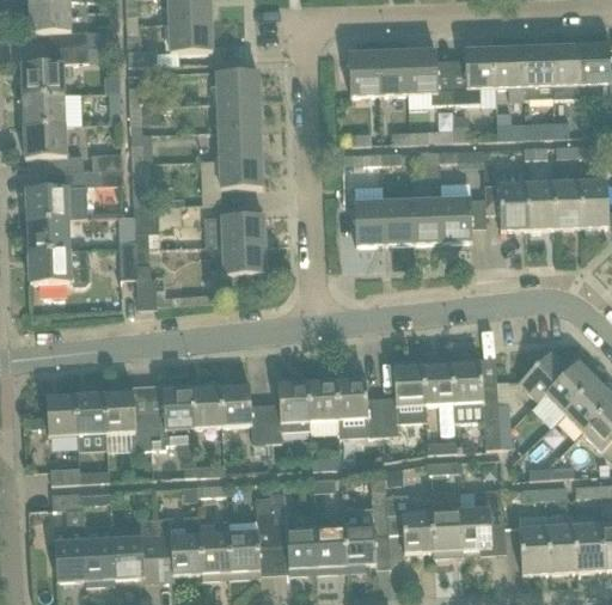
[(71,31),(69,0),(29,0),(30,32),(49,32),(49,47),(89,46),(87,31),(71,31)]
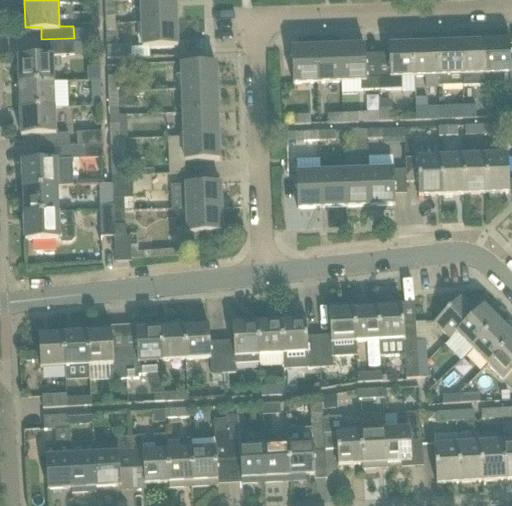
[(115,20),(114,0),(105,0),(106,21),(115,20)]
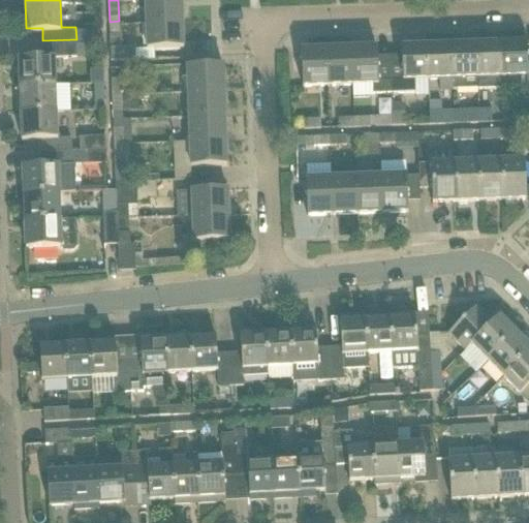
[(182,19),(181,0),(146,0),(147,20),(182,19)]
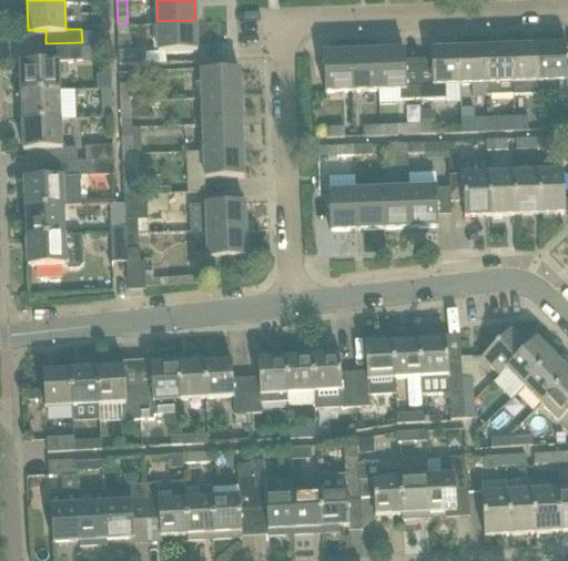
[(196,48),(195,20),(158,21),(159,49),(196,48)]
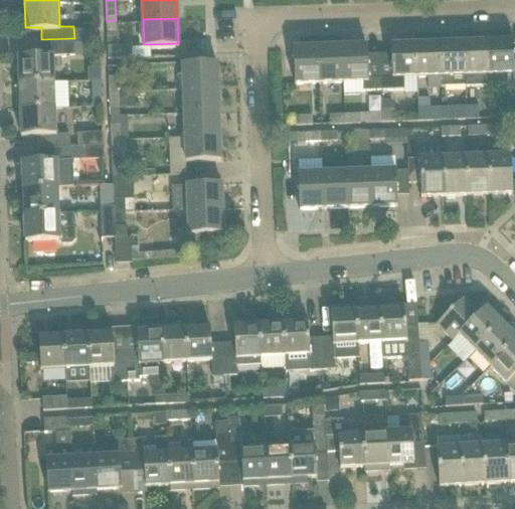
[(116,20),(107,21),(108,55),(132,54),(132,41),(117,42),(116,20)]
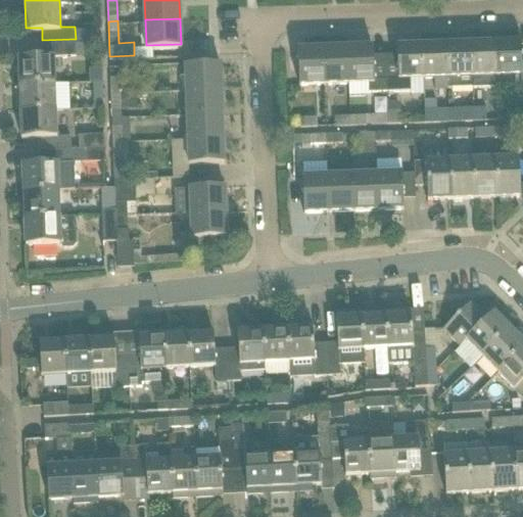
[(520,38),(494,39),(496,73),(496,84),(522,82),(522,57),(521,58),(520,38)]
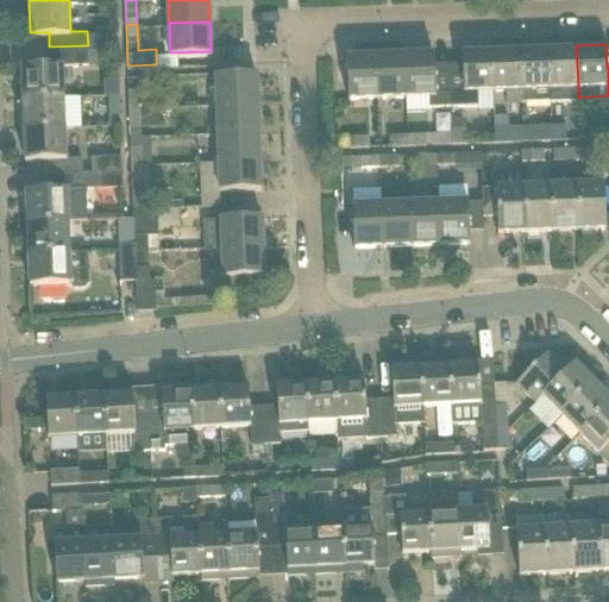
[(63,94),(62,62),(88,61),(88,45),(49,46),(50,62),(22,63),(23,95),(63,94)]
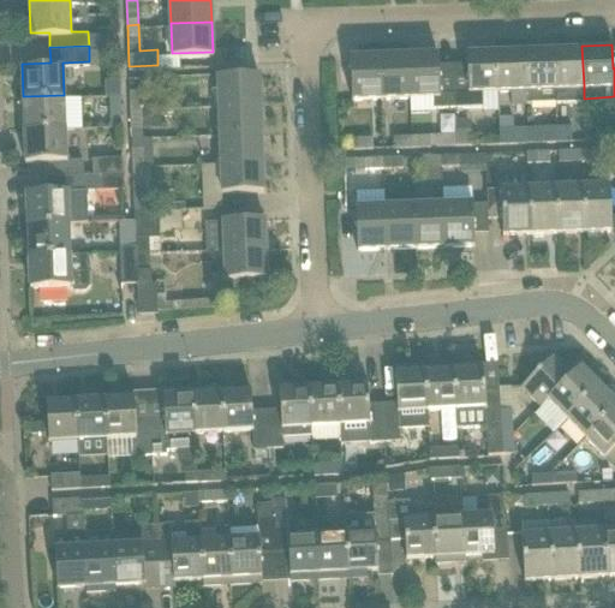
[(581,46),(554,47),(555,85),(555,100),(584,99),(584,85),(581,46)]
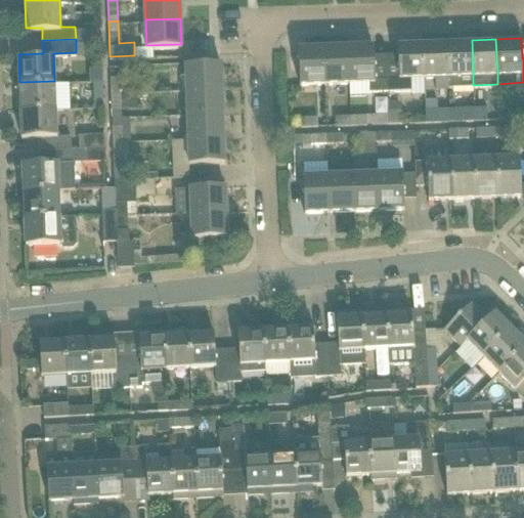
[(473,73),(472,40),(447,41),(448,74),(449,86),(460,85),(460,74),(473,73)]
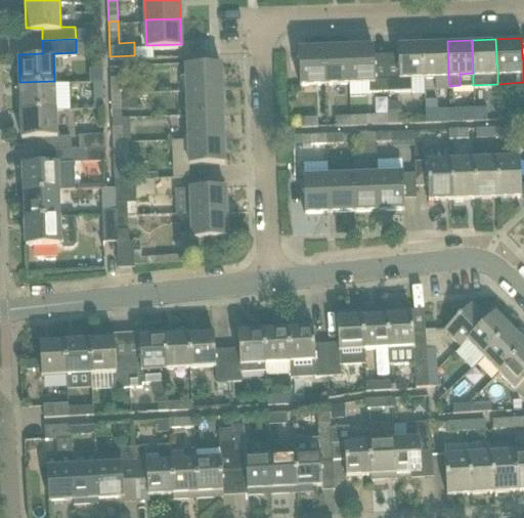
[(398,75),(386,75),(387,89),(410,88),(410,75),(424,75),(423,41),(397,42),(398,75)]
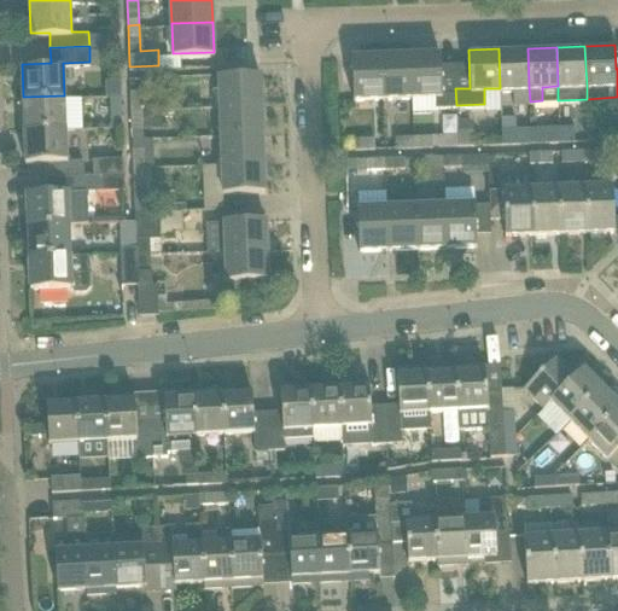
[(528,48),(499,48),(500,88),(514,88),(516,102),(530,102),(529,87),(528,48)]
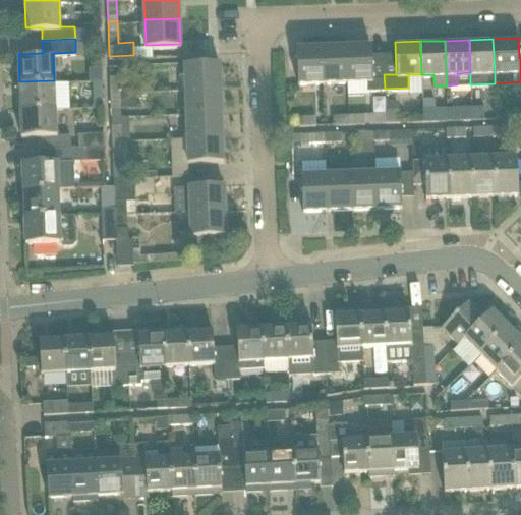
[(370,43),(346,44),(347,79),(367,78),(367,89),(385,89),(384,74),(372,75),(370,43)]
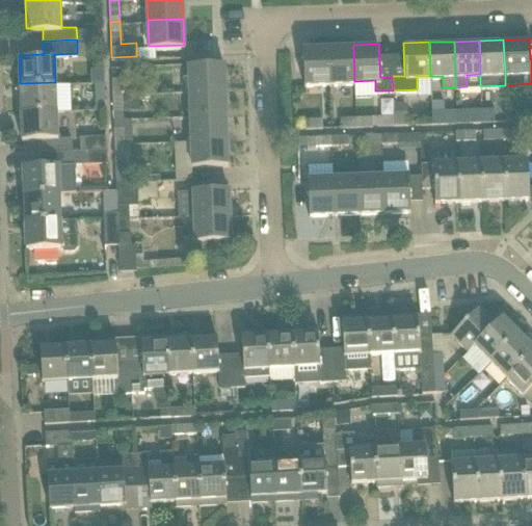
[(329,82),(354,81),(353,45),(328,46),(329,82)]
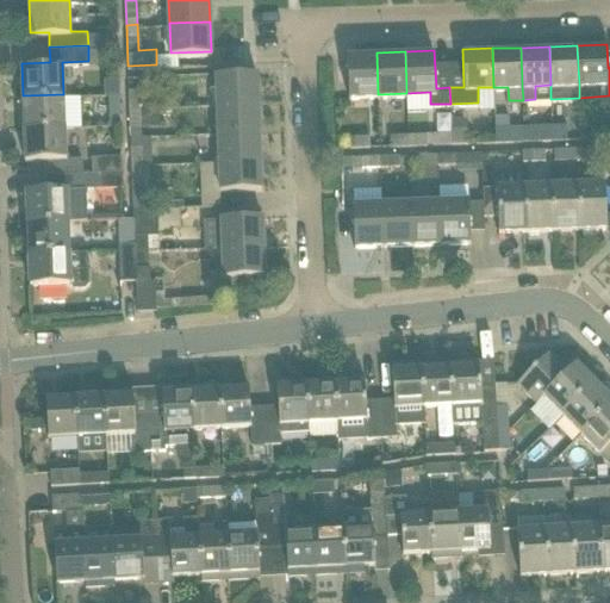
[(347,54),(348,94),(378,94),(377,53),(347,54)]
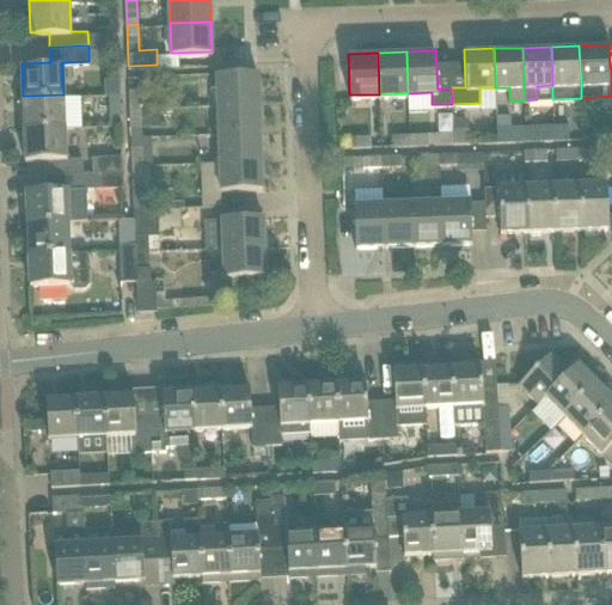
[(216,72),(216,102),(258,101),(258,71),(216,72)]
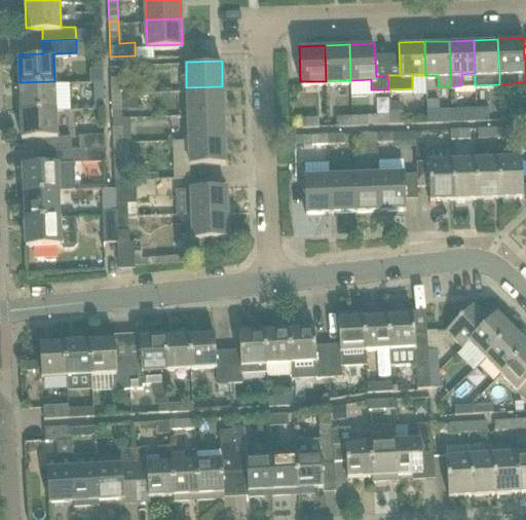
[(111,90),(120,90),(119,73),(111,74),(111,90)]
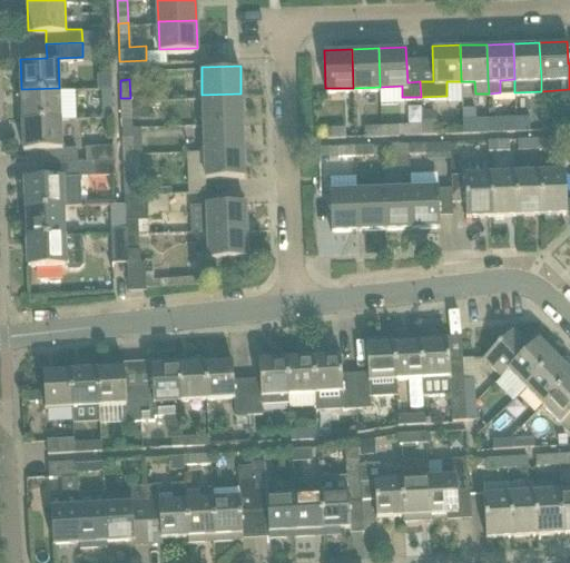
[(114,114),(111,85),(101,85),(102,115),(114,114)]
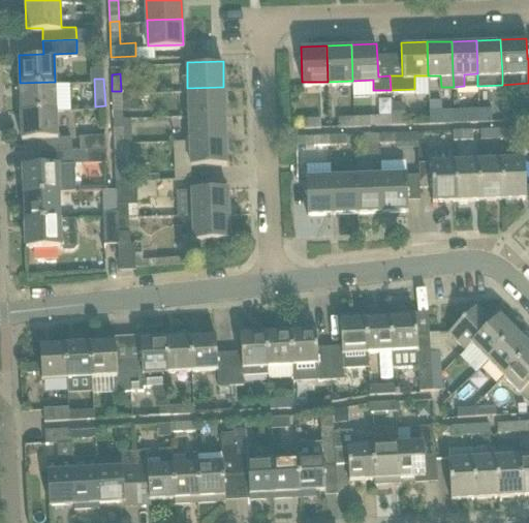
[(20,83),(21,110),(56,109),(55,82),(20,83)]
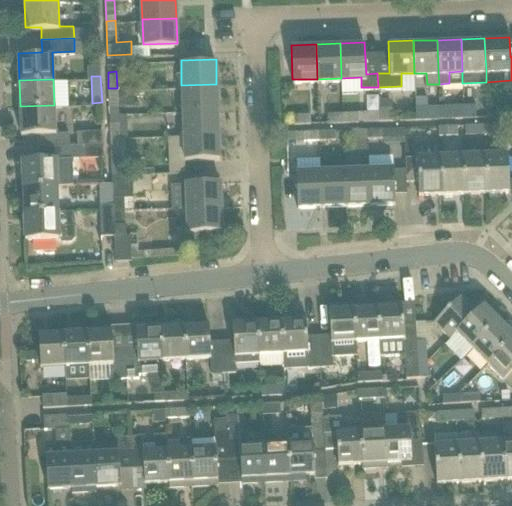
[(217,108),(216,84),(181,85),(182,109),(217,108)]
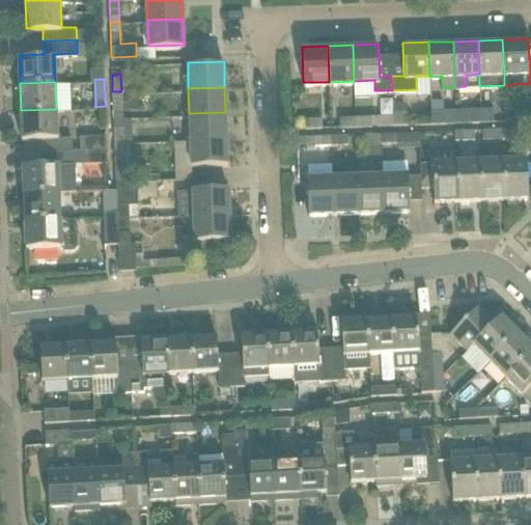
[(121,91),(112,91),(113,108),(121,107),(121,91)]
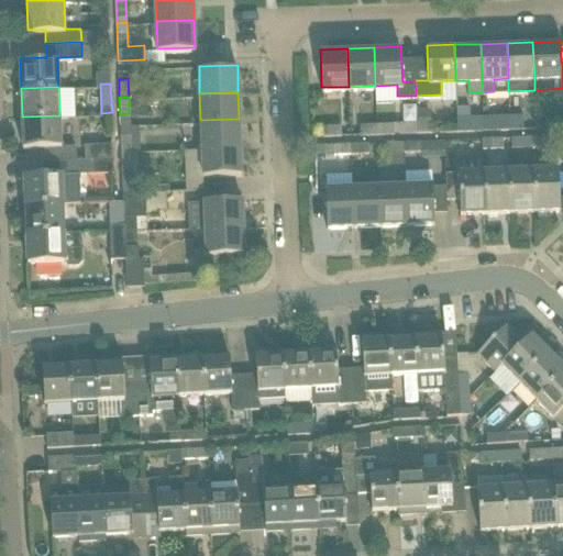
[(510,126),(509,112),(495,113),(484,113),(484,128),(510,126)]
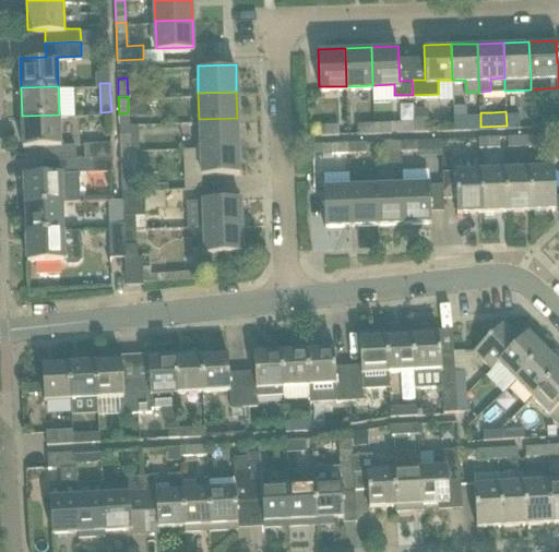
[(519,111),(506,111),(507,126),(519,124),(519,111)]
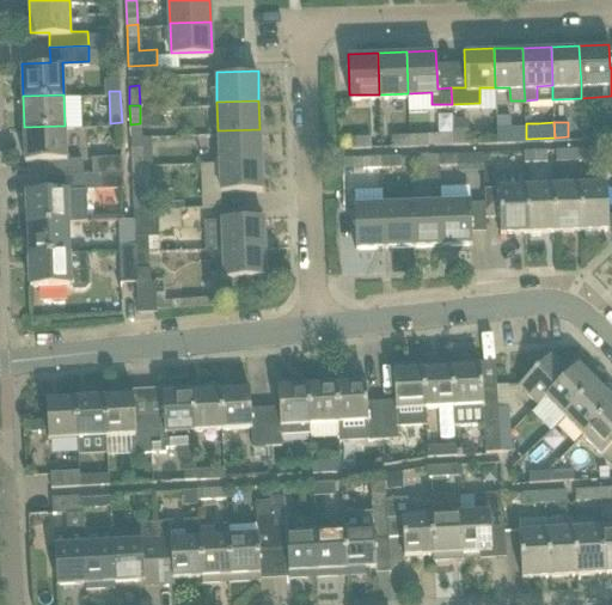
[(496,123),(496,140),(526,139),(526,123),(496,123)]
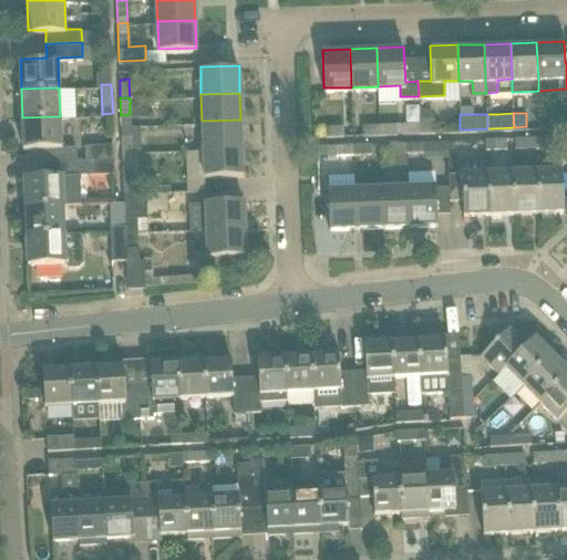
[(420,115),(420,120),(420,130),(433,130),(433,115),(420,115)]
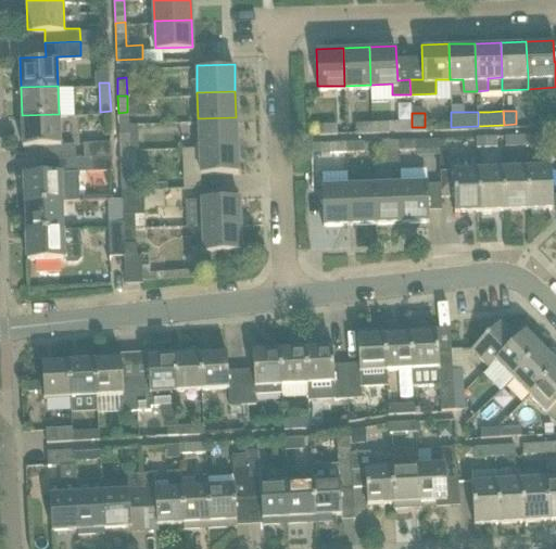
[(60,142),(59,114),(22,115),(23,143),(40,142),(40,156),(75,155),(75,141),(60,142)]
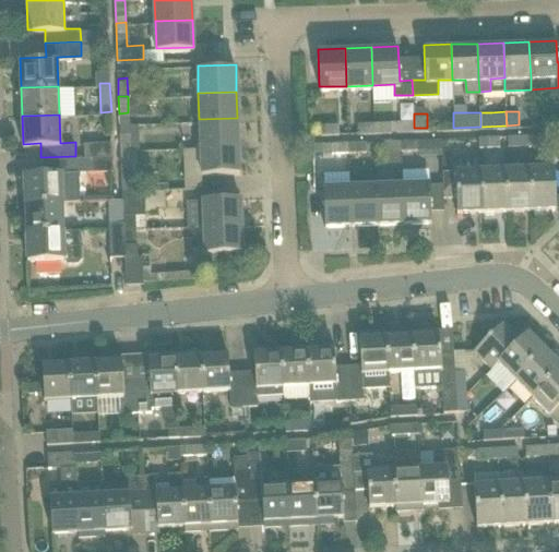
[(199,119),(200,145),(238,144),(237,118),(199,119)]
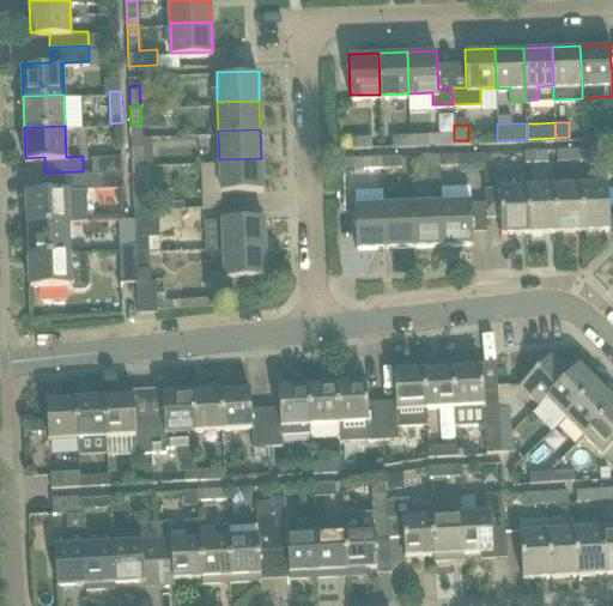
[(454,129),(410,132),(411,143),(454,140),(454,129)]
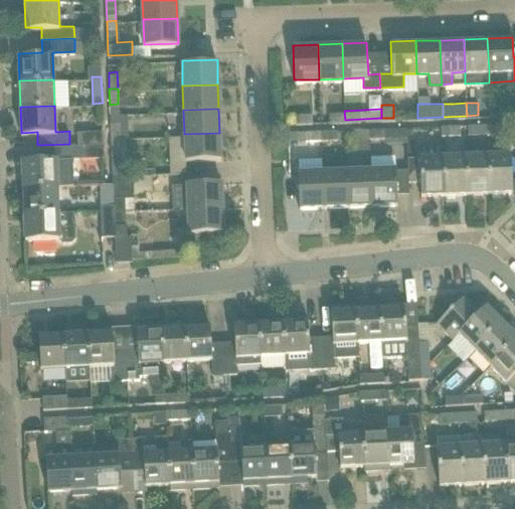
[(345,120),(344,111),(329,111),(329,121),(345,120)]
